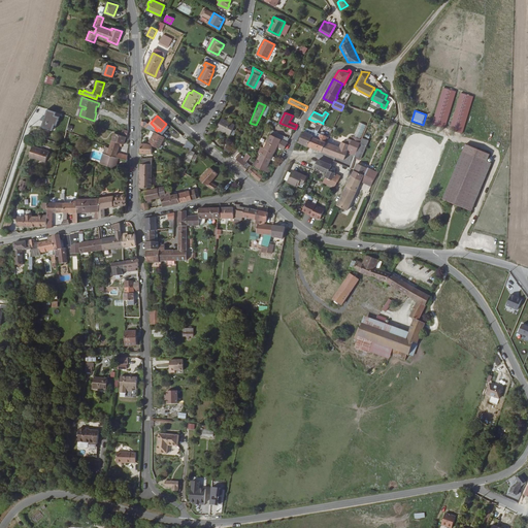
[(231,135),(235,125),(223,118),(218,128),(231,135)]
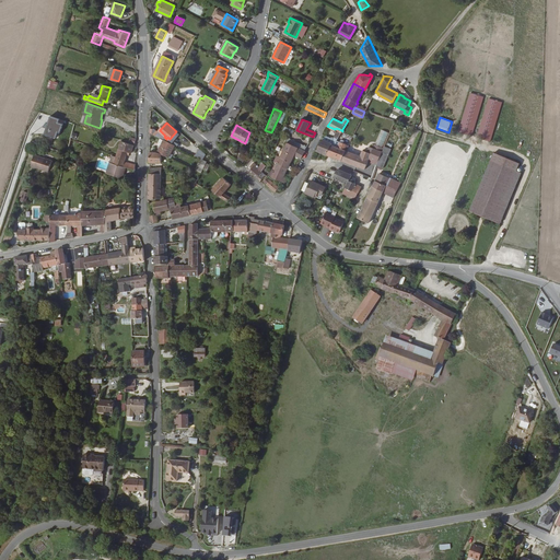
[(335,129),(330,138),(324,135),(316,150),(319,151),(328,154),(331,144),(334,146),(335,144),(335,143),(342,131),(339,129),(338,131),(335,129)]
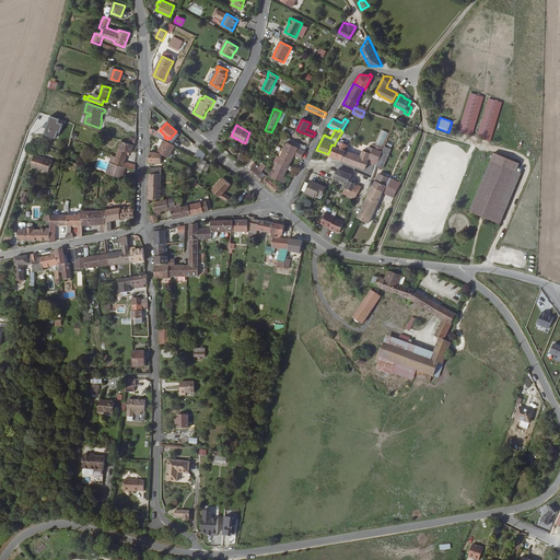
[(389,133),(382,129),(375,144),(383,148),(389,133)]
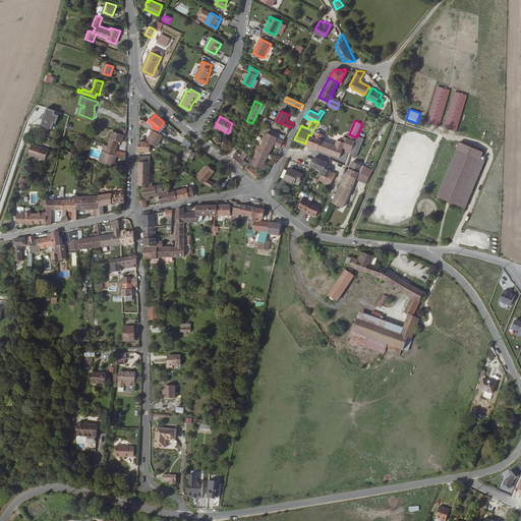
[(267,133),(268,133),(263,146),(271,150),(274,143),(280,147),(286,135),(269,127),(267,133)]
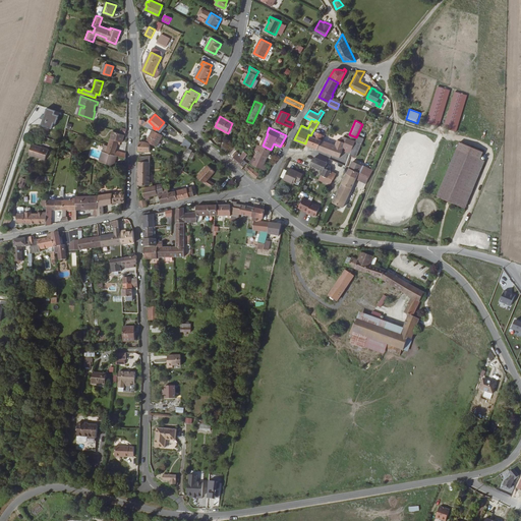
[(157,147),(163,134),(153,129),(150,135),(147,141),(151,143),(154,145),(157,147)]
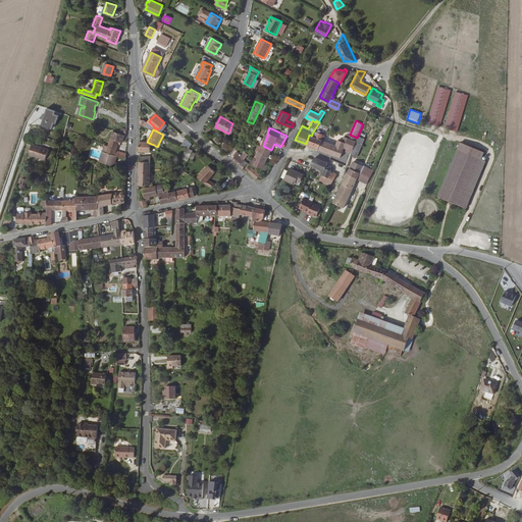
[(317,132),(315,137),(312,135),(311,136),(309,135),(306,144),(318,149),(322,139),(321,139),(323,134),(324,135),(325,133),(322,129),(320,133),(317,132)]
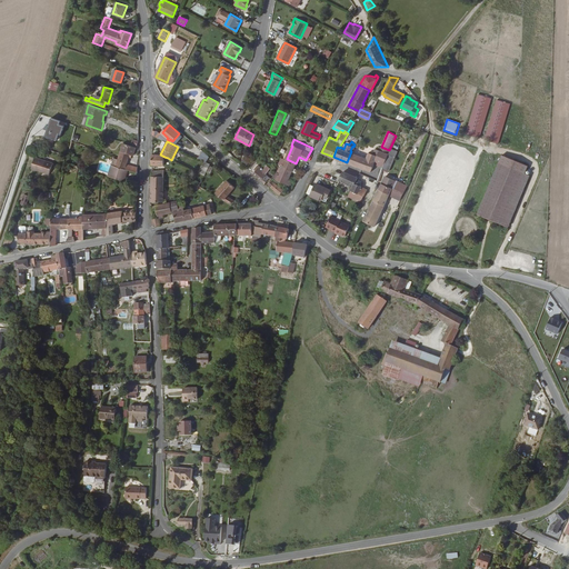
[(133,155),(137,147),(123,142),(119,156),(118,159),(116,166),(128,169),(138,172),(138,167),(127,162),(129,156),(131,157),(132,155),(133,155)]
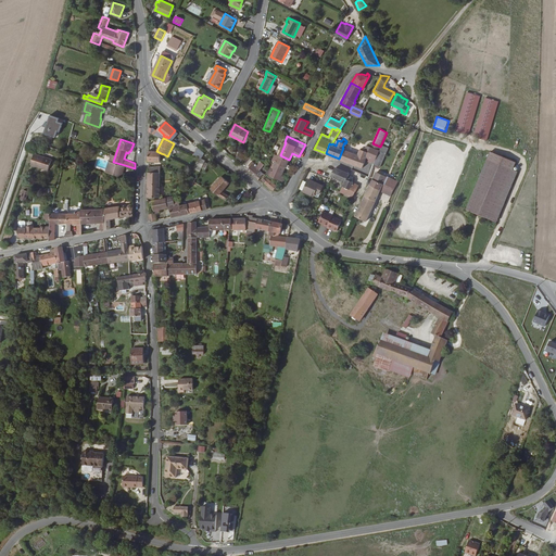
[(343,148),(339,159),(350,163),(362,167),(365,160),(370,162),(374,163),(379,152),(379,151),(366,146),(364,151),(358,149),(357,154),(343,148)]
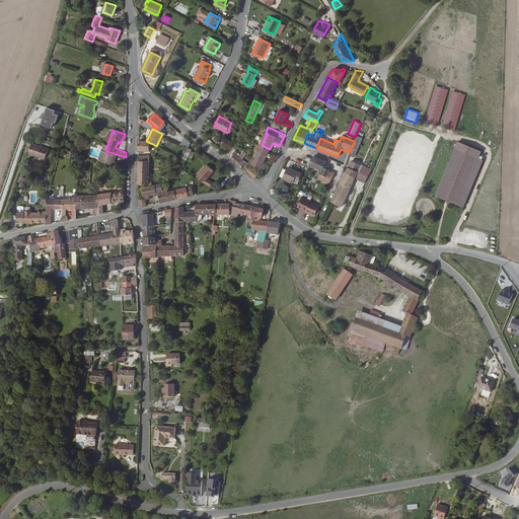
[(188,147),(191,142),(184,137),(181,143),(188,146),(188,147)]
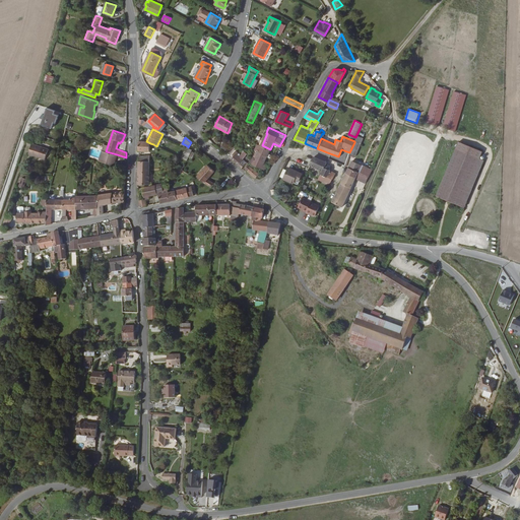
[(354,141),(354,142),(362,145),(365,140),(356,137),(354,141)]
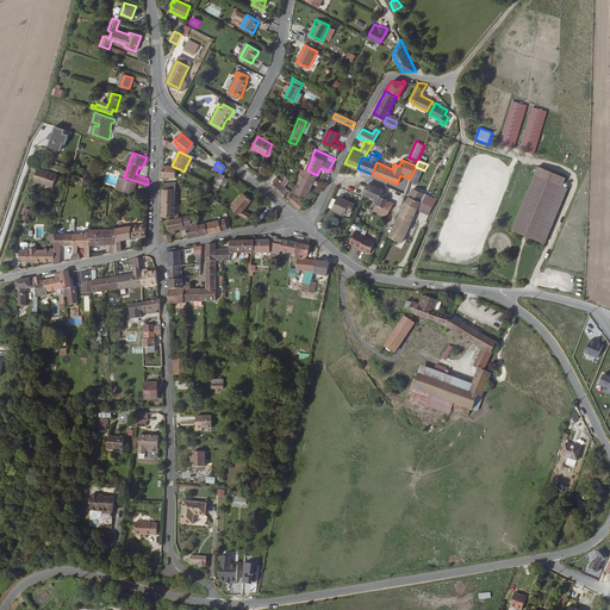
[(435,172),(444,175),(448,167),(439,162),(434,170),(435,172)]
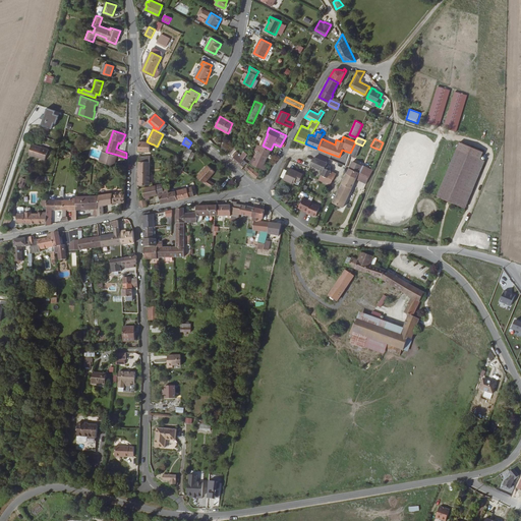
[(147,141),(139,141),(139,152),(150,151),(151,143),(147,141)]
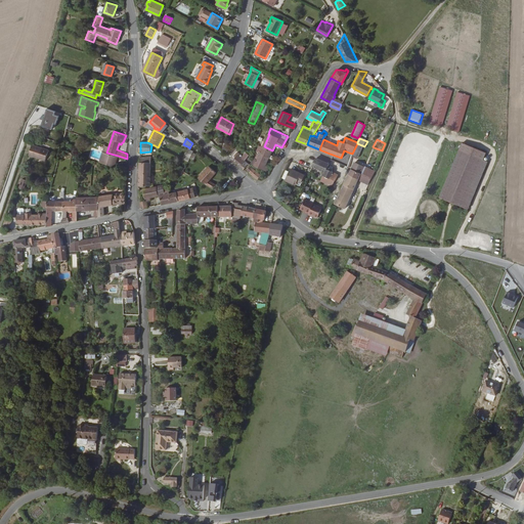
[(223,149),(228,153),(231,146),(226,143),(223,149)]
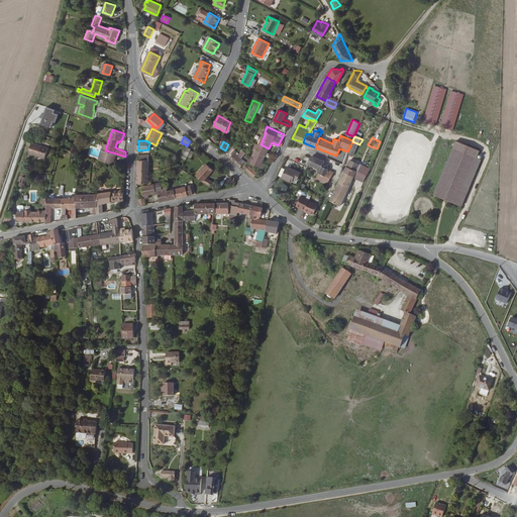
[(359,144),(352,141),(347,151),(347,153),(354,157),(359,144)]
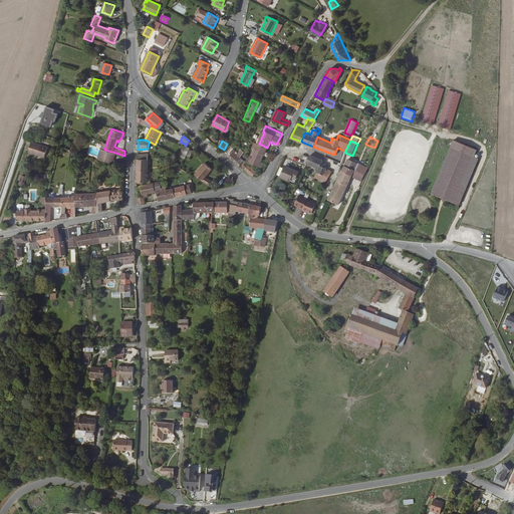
[(48,148),(32,142),(28,153),(44,158),(48,148)]
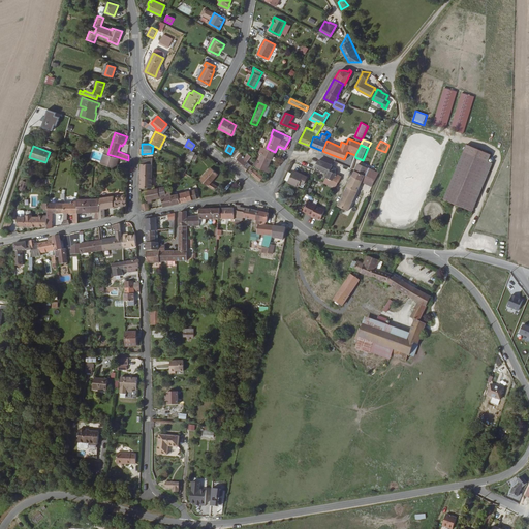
[(116,169),(119,157),(107,154),(110,148),(104,147),(100,163),(116,169)]
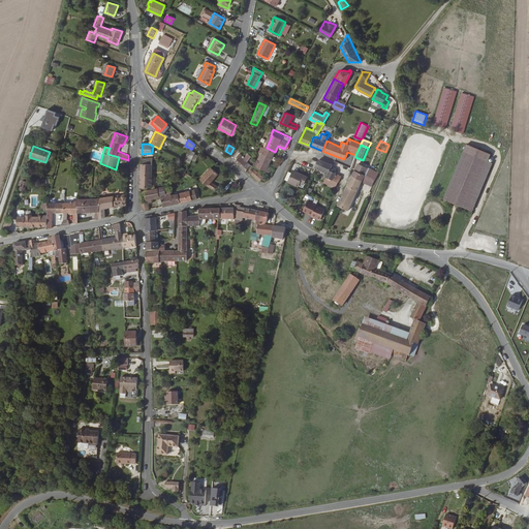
[(272,168),(269,166),(272,159),(273,159),(274,156),(275,156),(276,154),(275,153),(275,152),(267,148),(263,154),(262,155),(260,154),(258,158),(260,159),(259,161),(258,160),(256,160),(254,164),(256,166),(265,170),(263,172),(266,173),(267,172),(270,173),(272,168)]
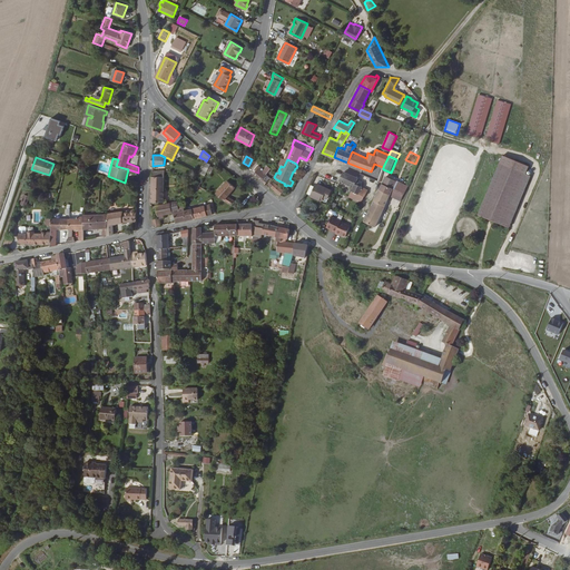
[(533,172),(503,159),(481,210),(512,223),(533,172)]
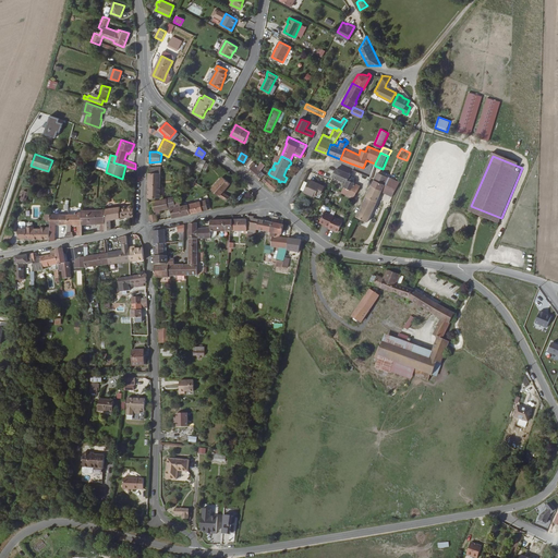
[(206,160),(202,158),(202,157),(195,169),(201,171),(203,168),(206,161),(206,160)]
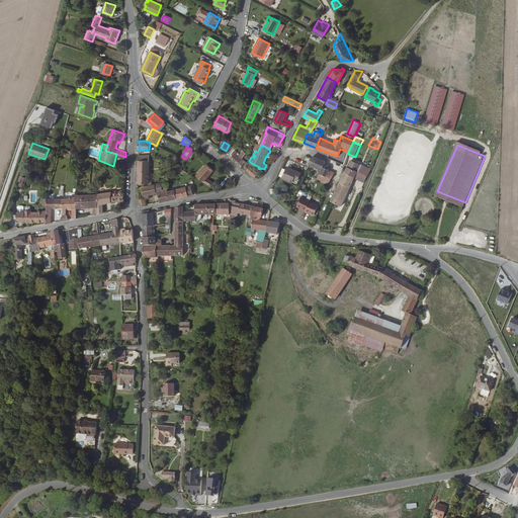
[(371,163),(377,149),(369,146),(364,159),(371,163)]
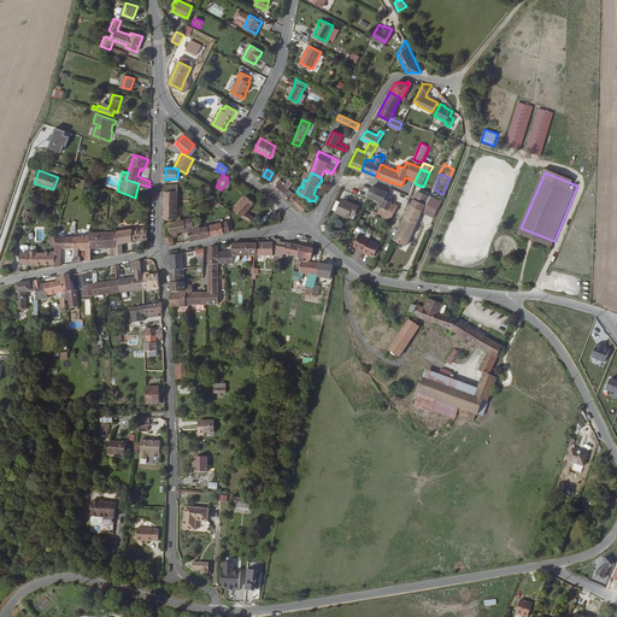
[(278,183),(275,188),(283,195),(289,188),(285,183),(283,182),(281,180),(280,182),(278,183)]
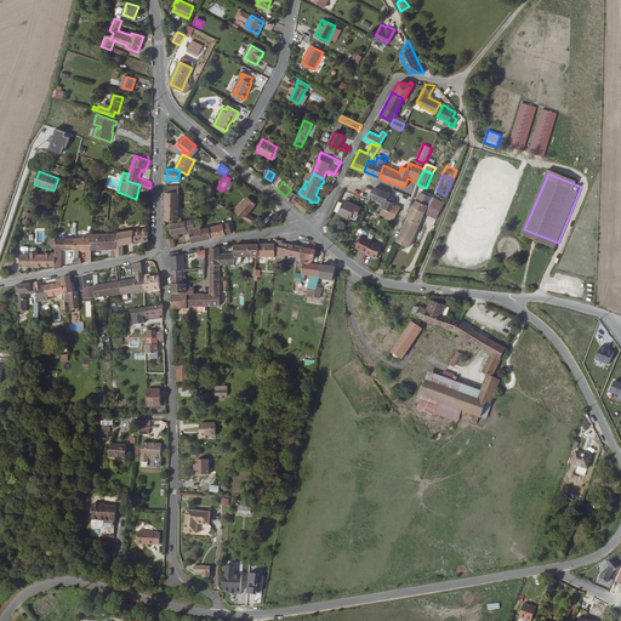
[(386,201),(380,214),(382,215),(394,221),(400,206),(396,204),(387,199),(389,193),(375,187),(370,195),(386,201)]
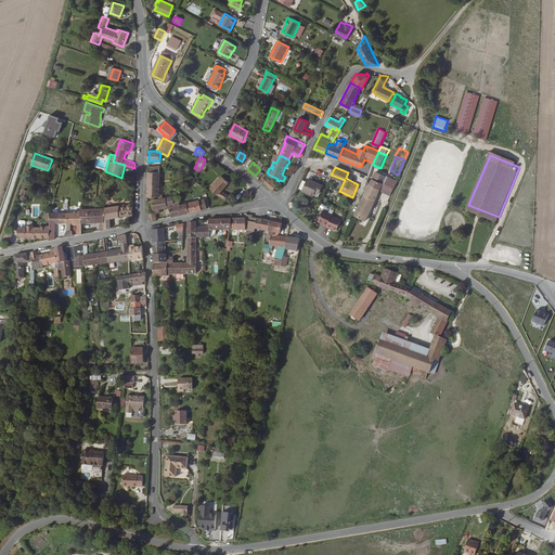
[(255,176),(259,179),(265,172),(260,169),(255,176)]
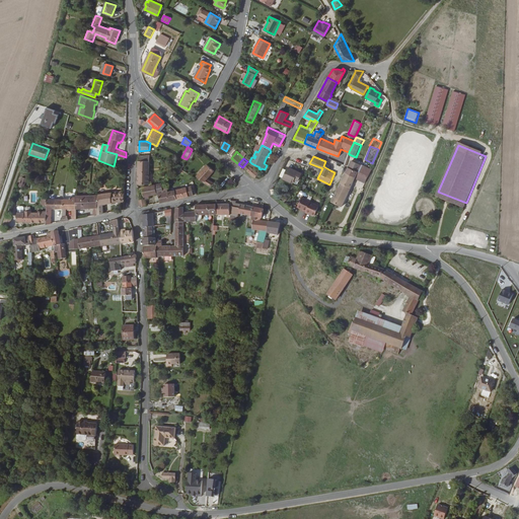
[(139,161),(138,183),(150,183),(150,161),(139,161)]
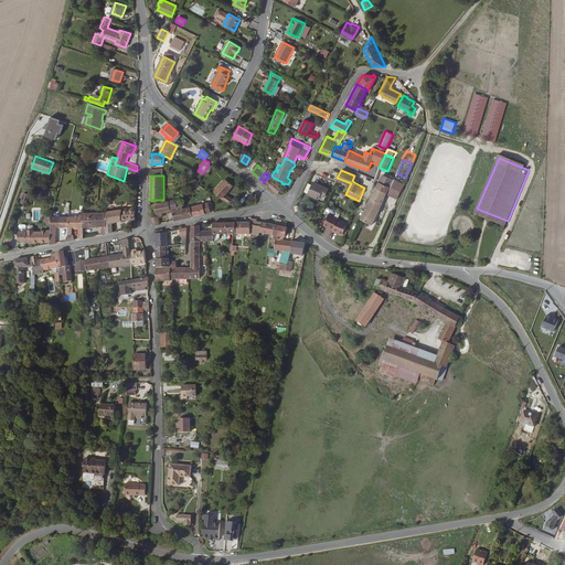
[(393,180),(382,176),(379,182),(388,187),(390,188),(393,180)]
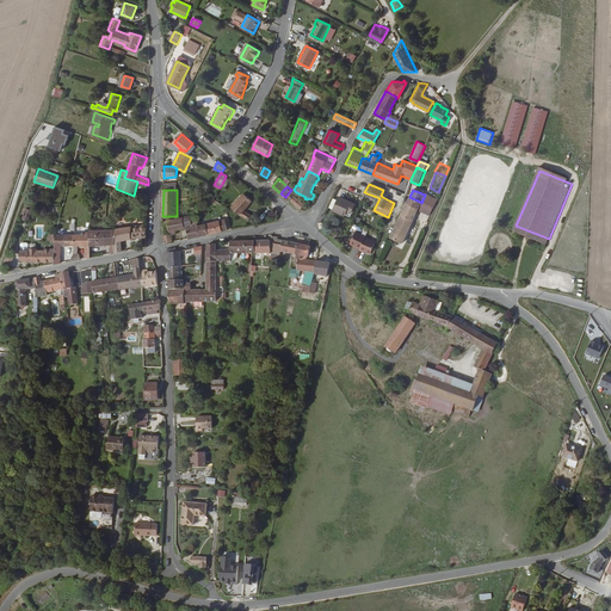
[(340,195),(335,192),(329,205),(334,208),(340,195)]
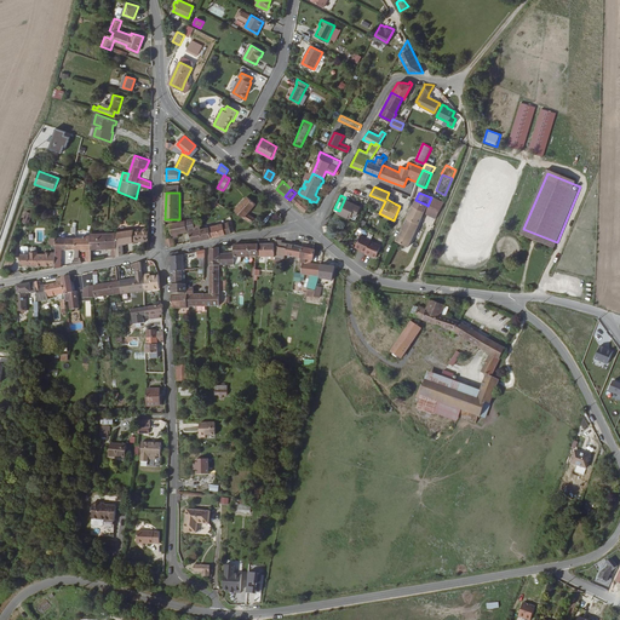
[(247,196),(235,210),(244,218),(251,222),(254,217),(248,213),(256,204),(247,196)]
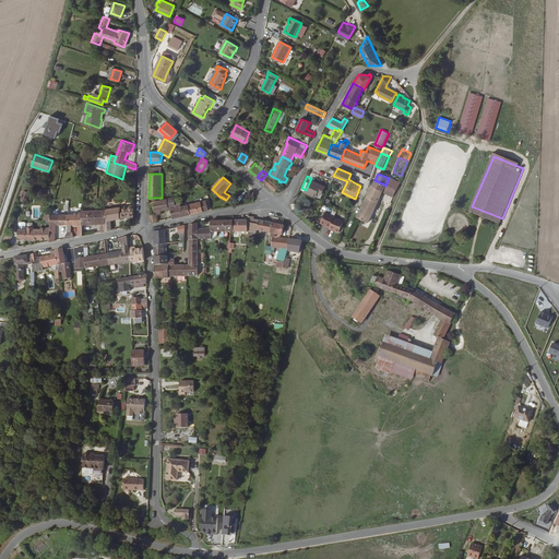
[(322,192),(325,185),(311,178),(306,190),(317,194),(318,191),(322,192)]
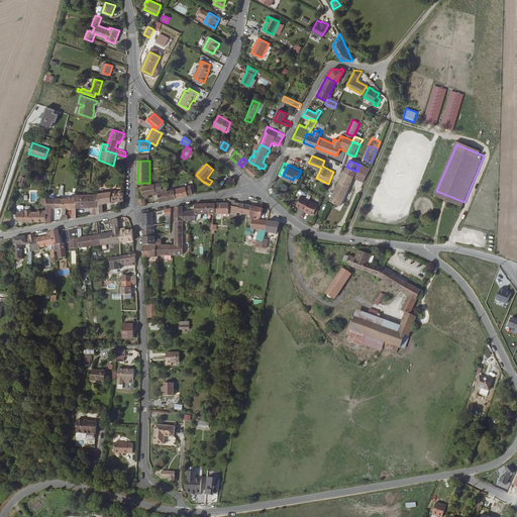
[(365,176),(368,169),(359,165),(356,172),(365,176)]
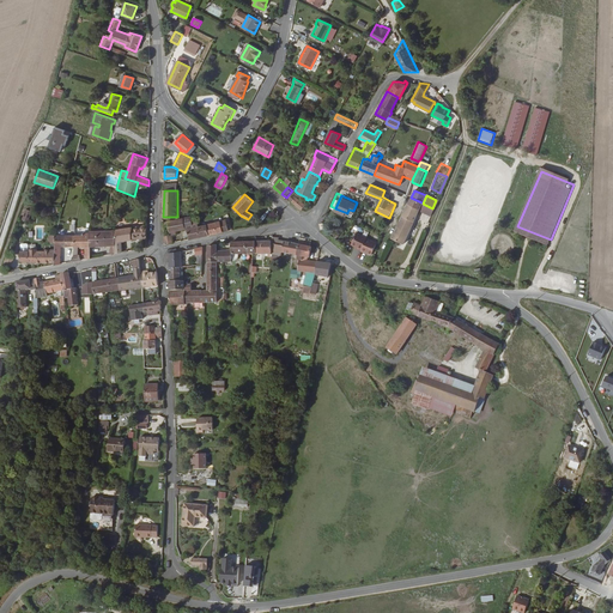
[(305,205),(296,196),(292,201),(302,208),(305,205)]
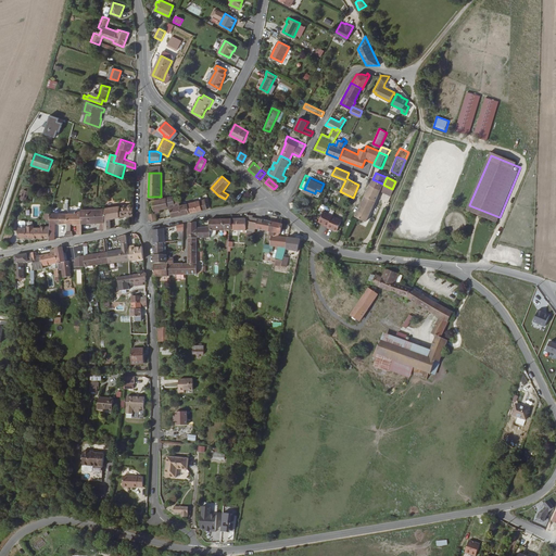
[(380,190),(382,184),(373,179),(369,185),(380,190)]
